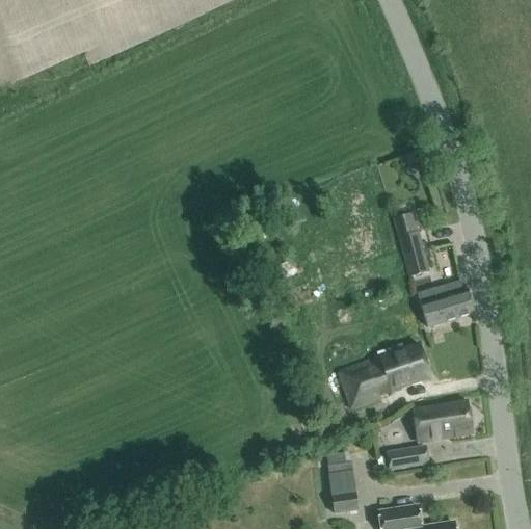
[(394,215),(409,273),(429,268),(419,228),(417,229),(412,210),(394,215)]
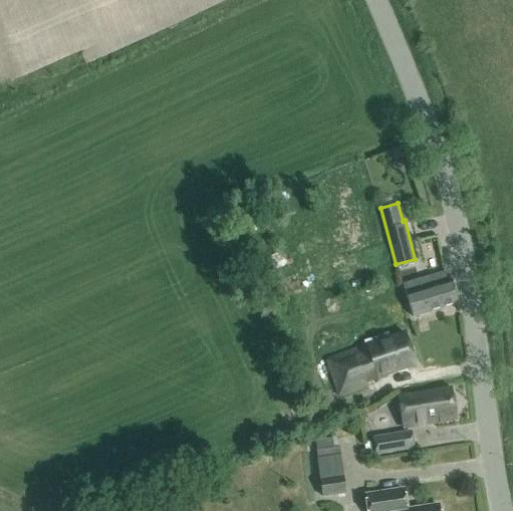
[(405,280),(414,313),(459,300),(452,278),(448,279),(445,269),(405,280)]
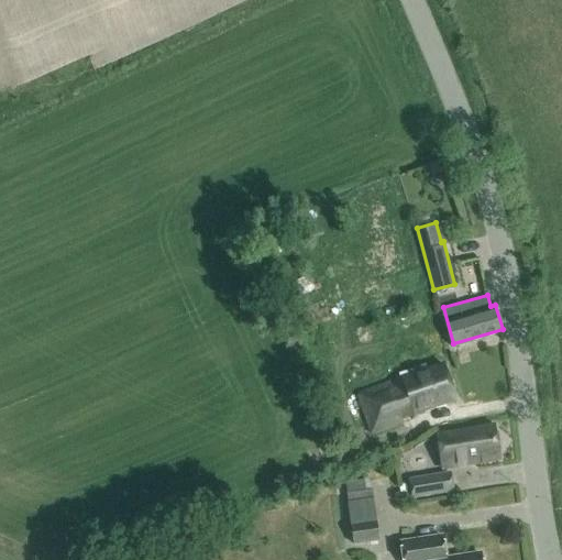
[(327,305),(304,315),(310,327),(332,317),(327,305)]
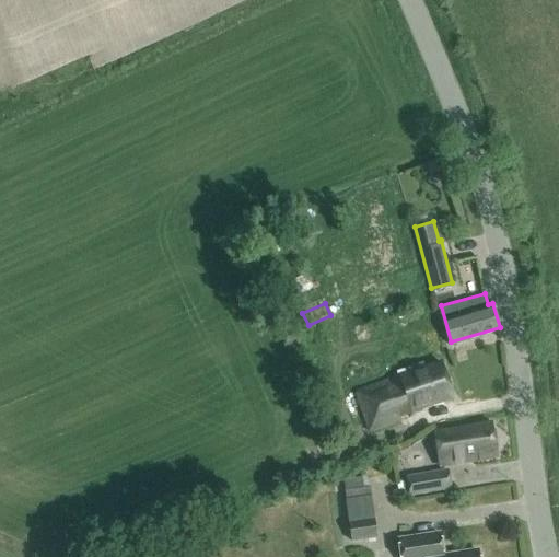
[(453,394),(441,360),(426,364),(424,360),(407,366),(409,370),(357,387),(370,428),(399,417),(399,412),(453,394)]
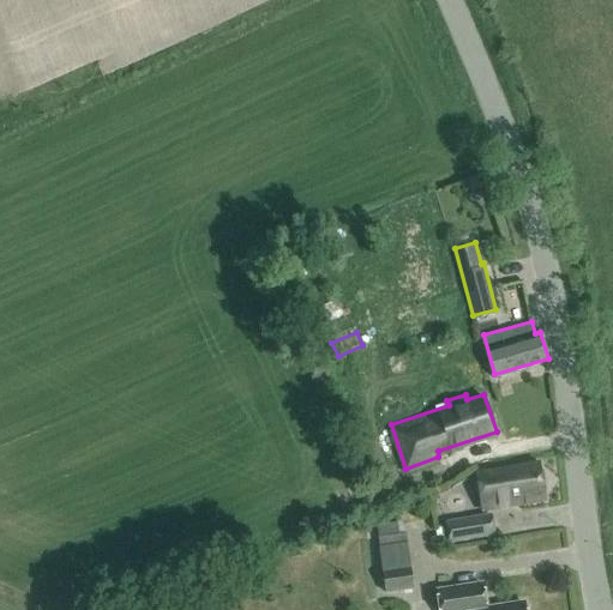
[(540,458),(478,470),(484,507),(546,495),(540,458)]
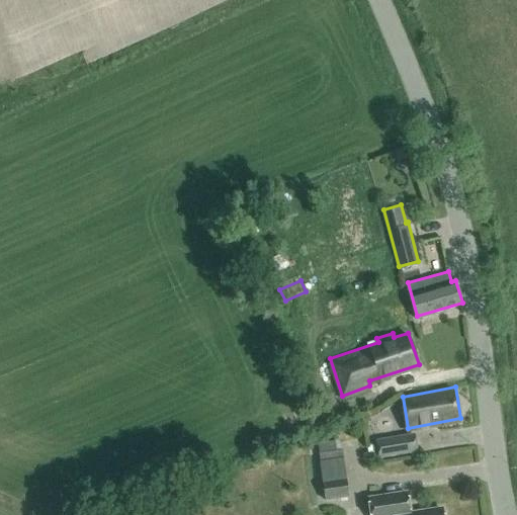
[(414,431),(376,437),(379,455),(417,449),(414,431)]
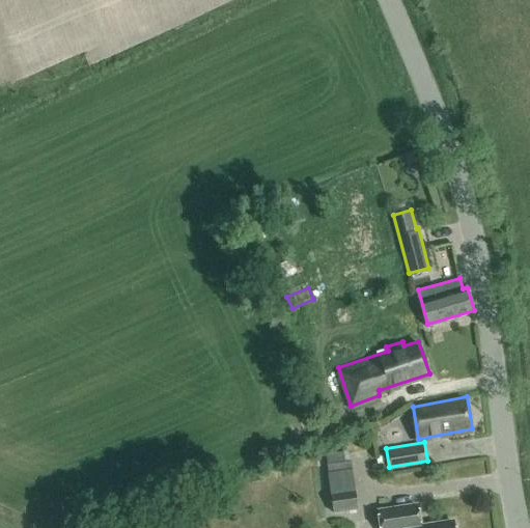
[(358,507),(352,459),(350,459),(349,448),(326,451),(333,510),(358,507)]
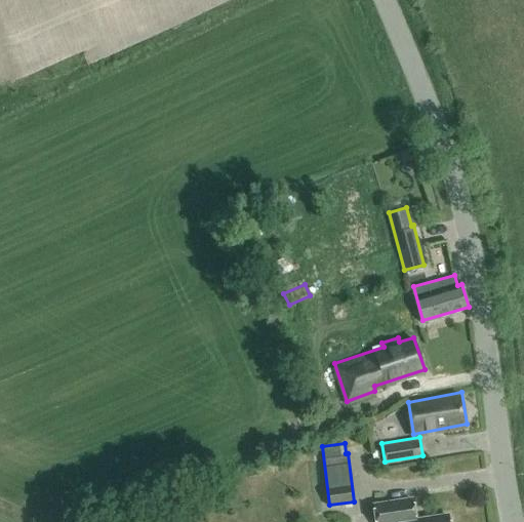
[(412,498),(374,505),(376,521),(449,521),(448,515),(415,519),(412,498)]
